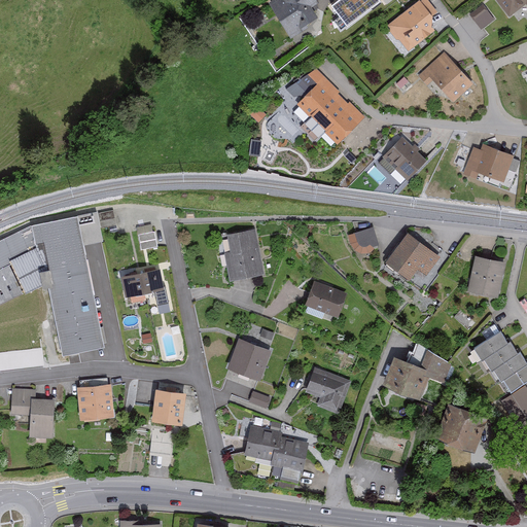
[(266,0),(265,1),(286,36),(301,27),(300,26),(315,15),(309,5),(315,2),(314,0),(266,0)]
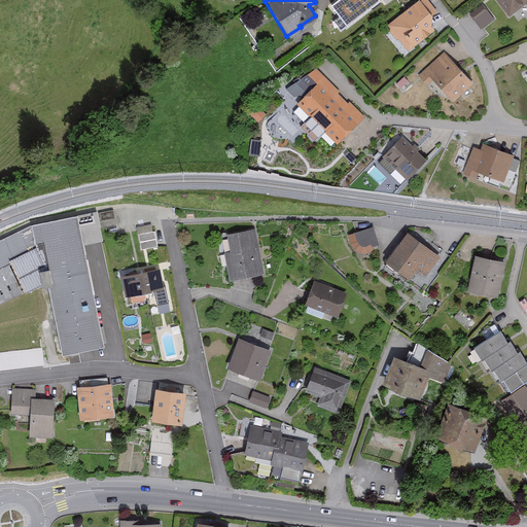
[(380,1),(378,0),(340,0),(331,6),(347,27),(380,1)]
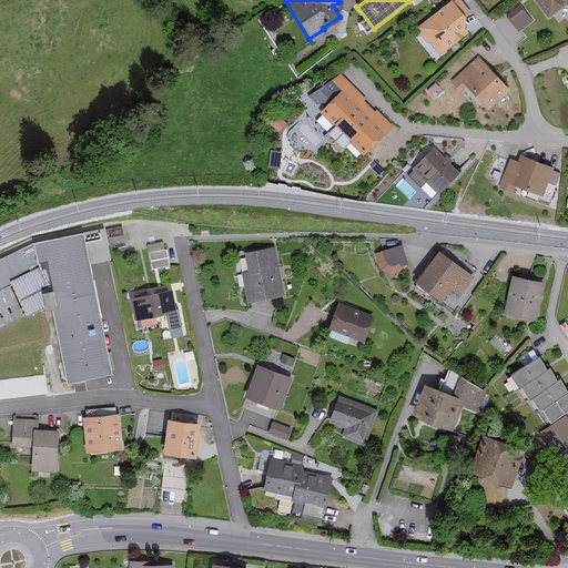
[(438,56),(465,33),(463,19),(468,13),(457,0),(454,0),(452,2),(449,1),(416,28),(438,56)]
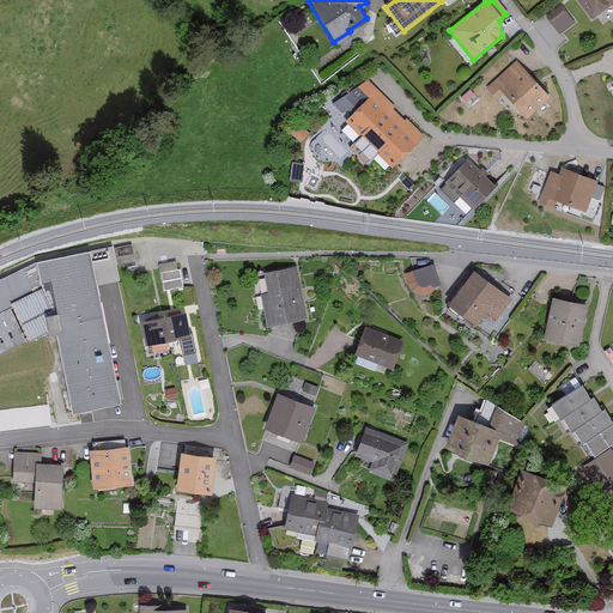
[(612,0),(575,0),(592,20),(610,6),(612,11),(612,0)]
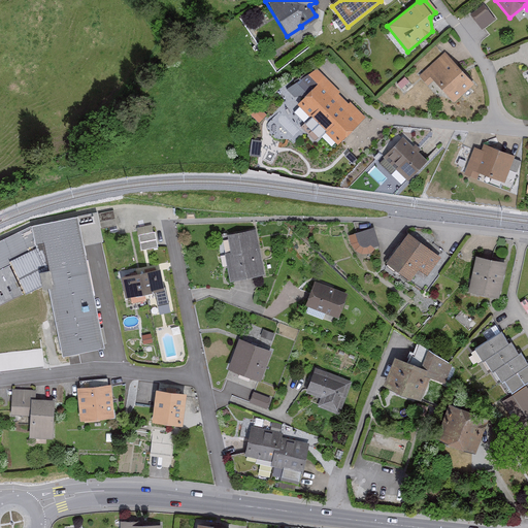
[(470,18),(475,24),(489,12),(484,6),(470,18)]
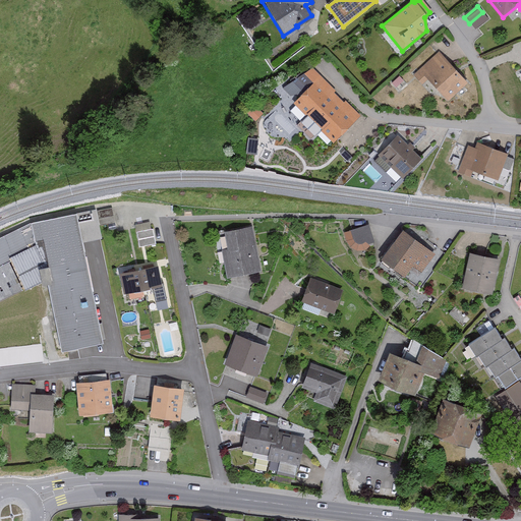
[(466,83),(437,53),(412,75),(421,85),(426,80),(447,102),(466,83)]
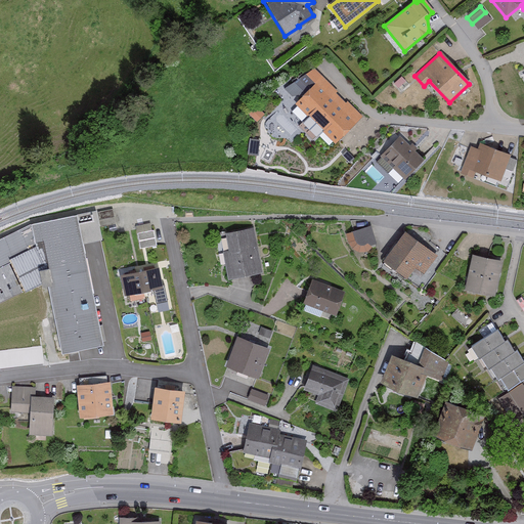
[(361,118),(312,69),(300,80),(309,88),(294,103),(335,144),(361,118)]
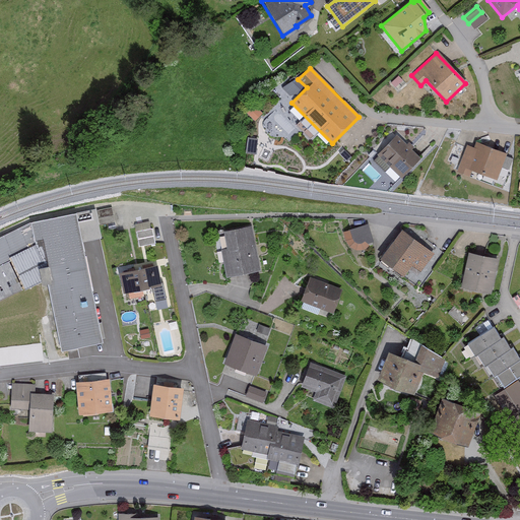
[(399,81),(396,77),(390,83),(393,86),(399,81)]
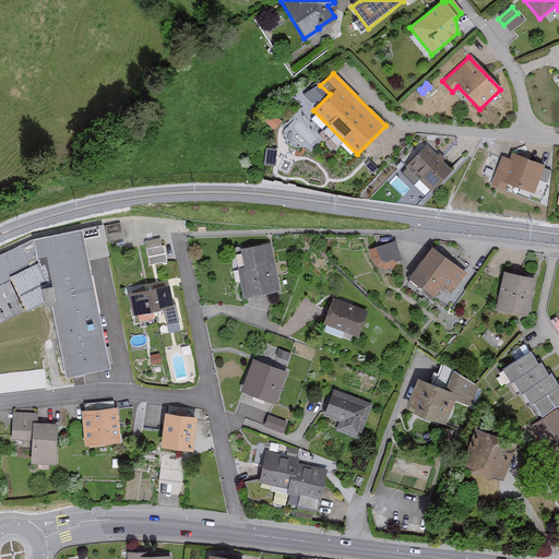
[(264,120),(273,129),(280,122),(271,114),(264,120)]
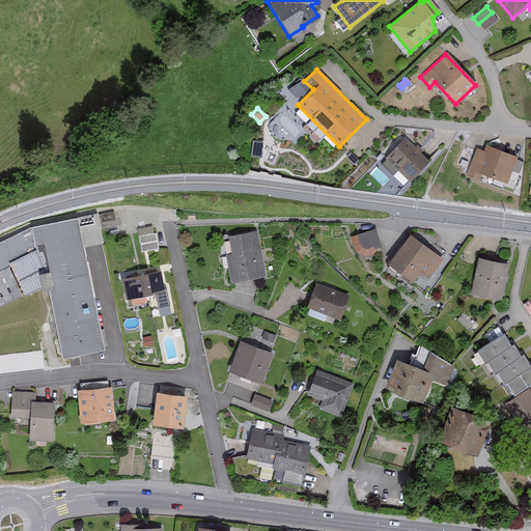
[(427,161),(402,138),(379,163),(392,175),(396,170),(408,182),(427,161)]
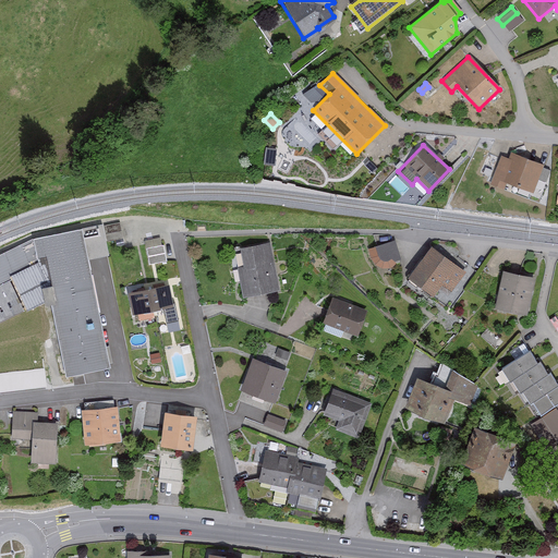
[(543,166),(509,154),(507,159),(499,156),(488,185),(502,191),(506,183),(532,193),(543,166)]
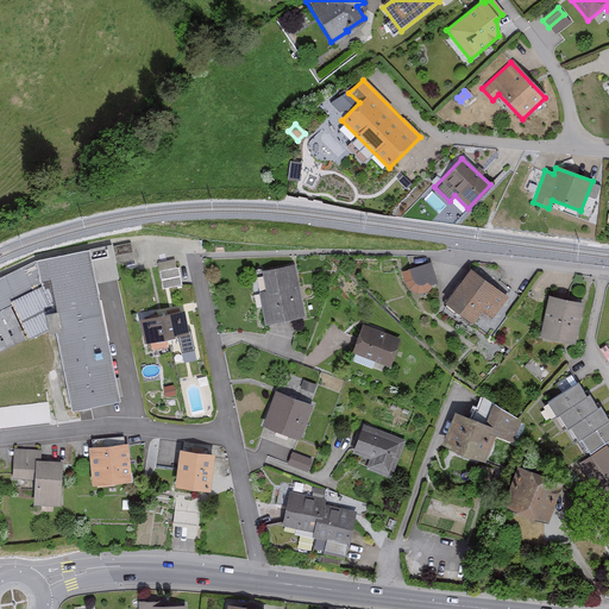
[(132,259),(130,244),(113,246),(117,263),(132,259)]
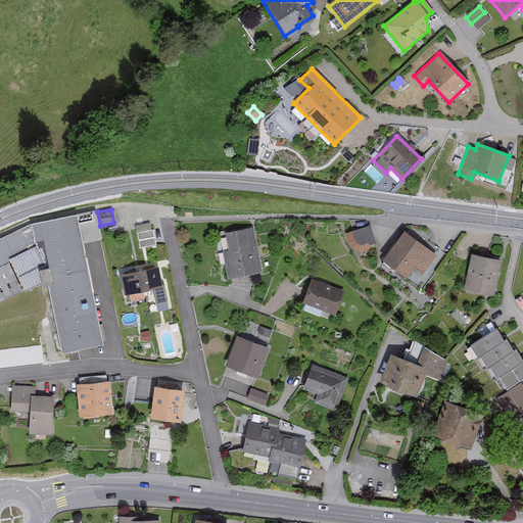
[(0,298),(38,281),(38,284),(47,282),(59,348),(100,340),(80,239),(90,237),(89,233),(99,231),(95,210),(31,223),(0,237),(0,298)]
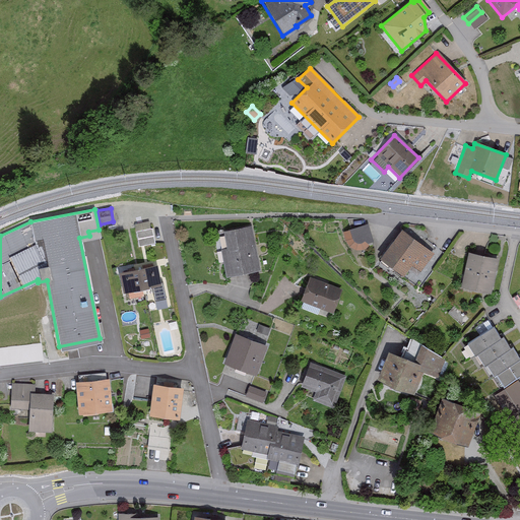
[(148,230),(146,222),(133,224),(137,248),(153,245),(150,229),(148,230)]
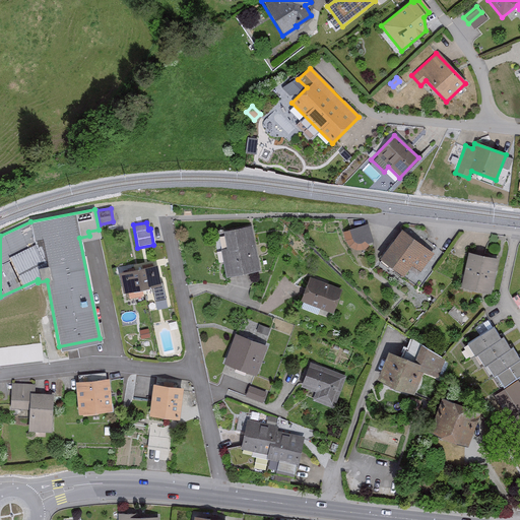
[(341,233),(344,242),(348,248),(354,250),(362,250),(366,248),(366,245),(372,243),(368,225),(341,233)]
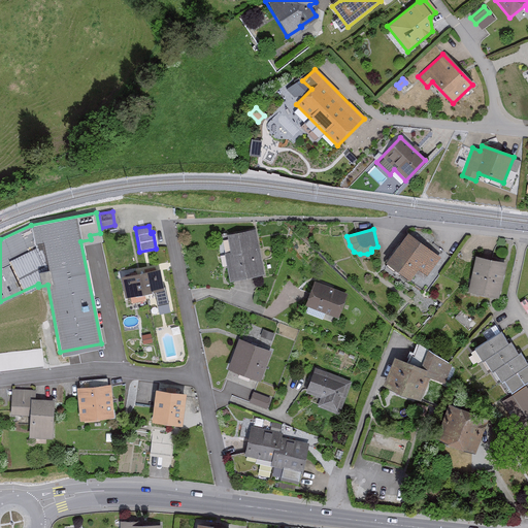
[(261,274),(252,230),(226,235),(229,252),(222,254),(227,281),(261,274)]
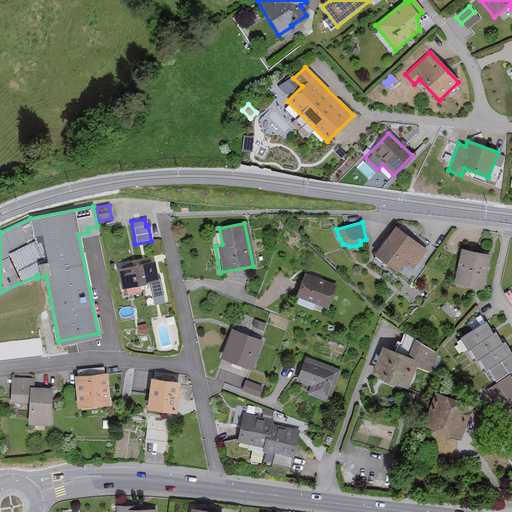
[(425,250),(394,227),(372,255),(394,272),(402,260),(412,268),(425,250)]
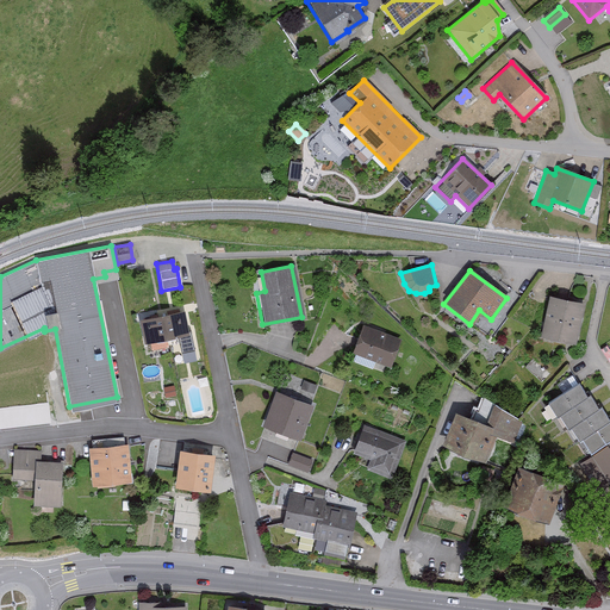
[(583,304),(548,297),(539,336),(574,344),(583,304)]
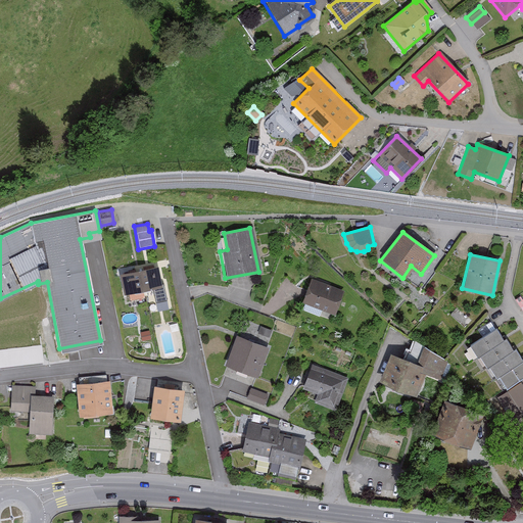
[(159,287),(156,267),(119,273),(122,293),(128,292),(129,299),(143,297),(142,289),(159,287)]
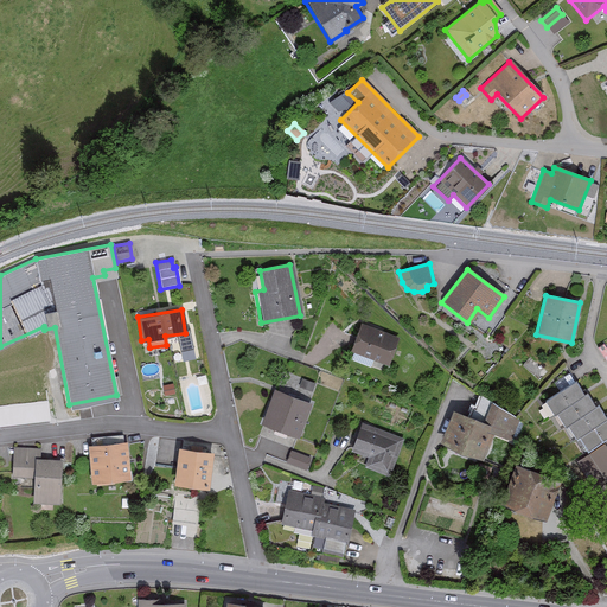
[(397,339),(359,325),(350,353),(387,366),(397,339)]
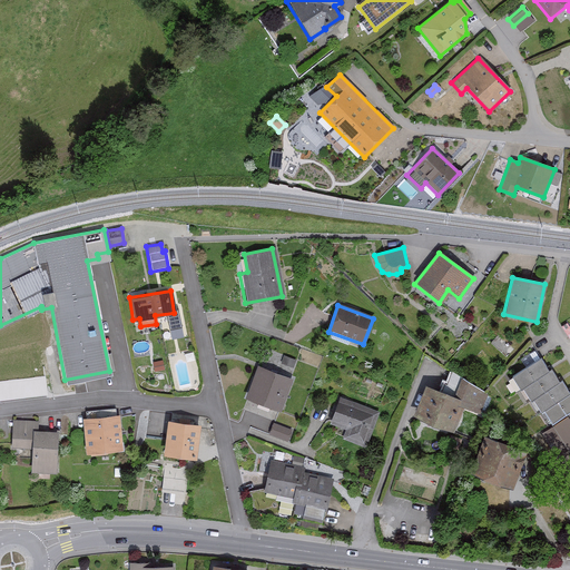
[(546,372),(538,359),(510,375),(519,390),(522,387),(530,401),(534,399),(549,423),(569,410),(569,391),(568,393),(560,381),(557,382),(549,370),(546,372)]
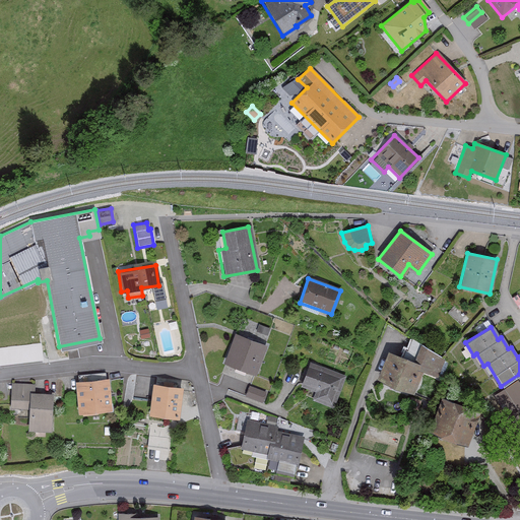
[(265,345),(234,333),(222,363),(254,375),(265,345)]
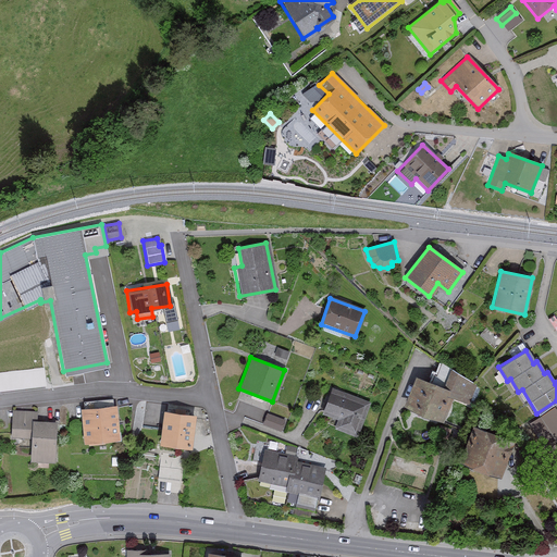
[(446,367),(436,362),(429,379),(440,383),(446,367)]
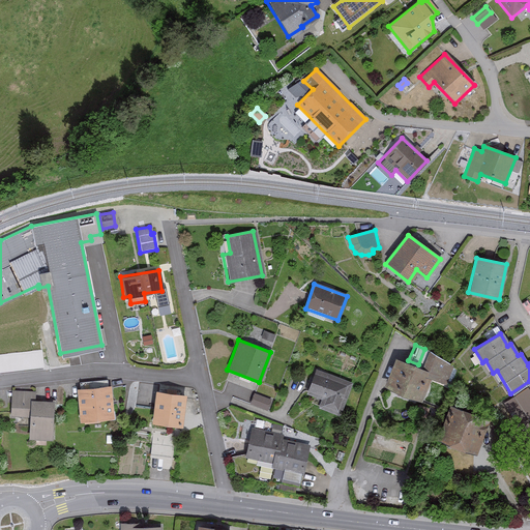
[(419,369),(394,358),(383,386),(419,401),(429,377),(437,380),(445,359),(427,352),(419,369)]
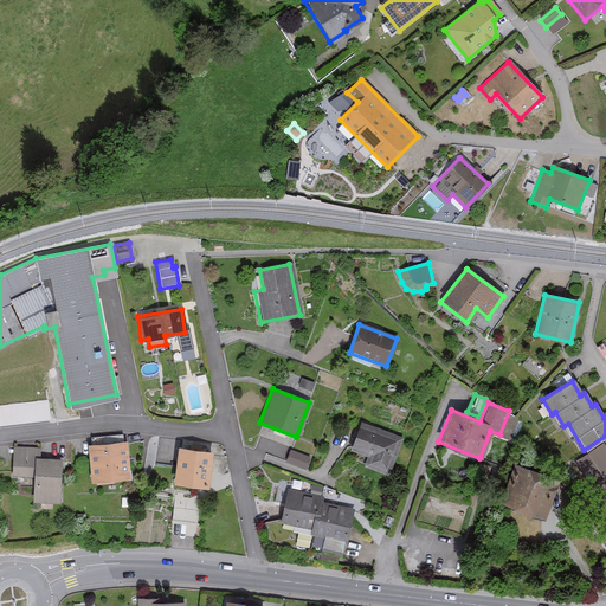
[(400,438),(359,423),(348,452),(365,458),(362,468),(386,476),(400,438)]
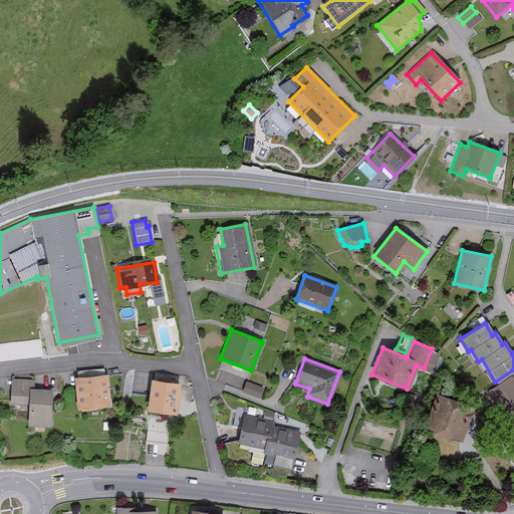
[(111,407),(108,375),(75,378),(78,410),(111,407)]
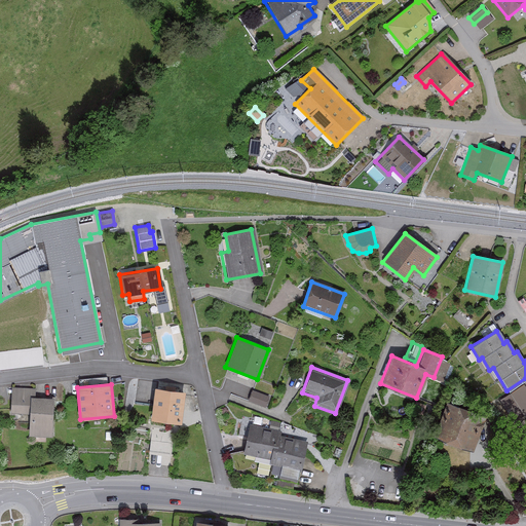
[(525,426),(525,391),(522,385),(498,402),(519,431),(525,426)]
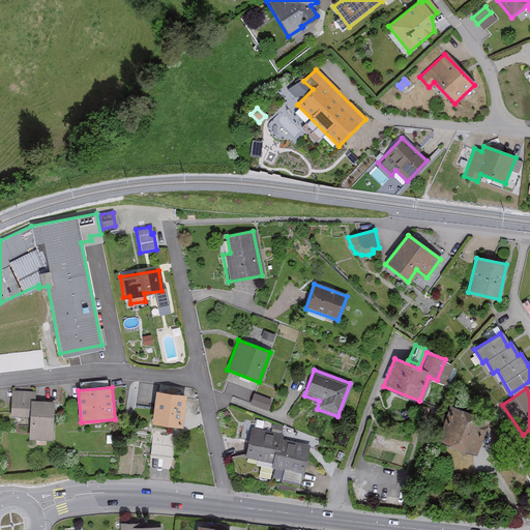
[(53,441),(55,403),(36,402),(36,391),(12,390),(11,417),(31,418),(29,440),(53,441)]
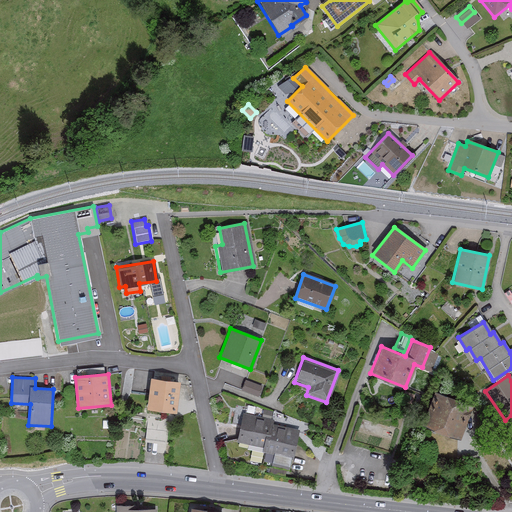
[(176,415),(181,383),(152,379),(147,410),(176,415)]
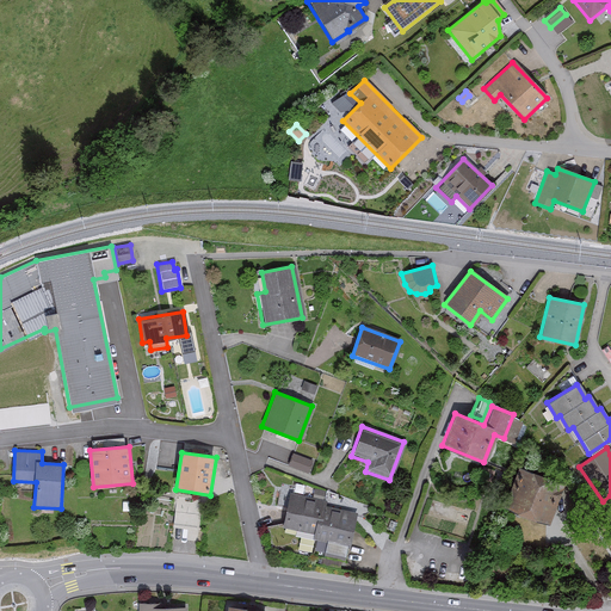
[(310,462),(291,455),(288,466),(306,473),(310,462)]
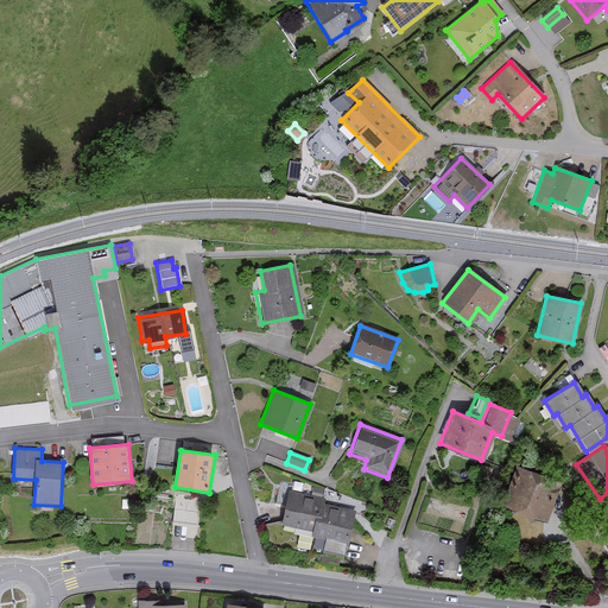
[(561,481),(515,466),(501,505),(545,521),(561,481)]
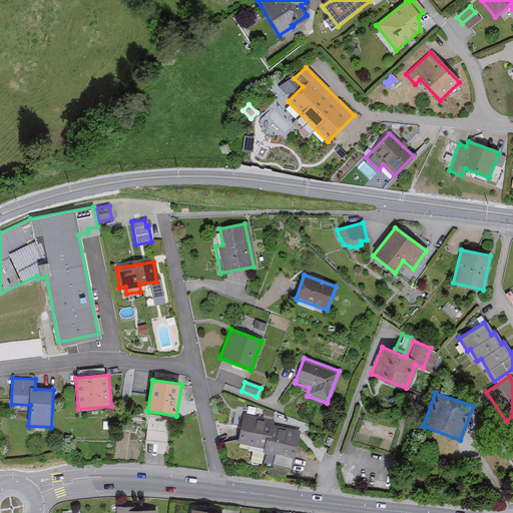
[(273,422),(242,415),(235,442),(263,449),(262,453),(292,460),(299,432),(273,426),(273,422)]
